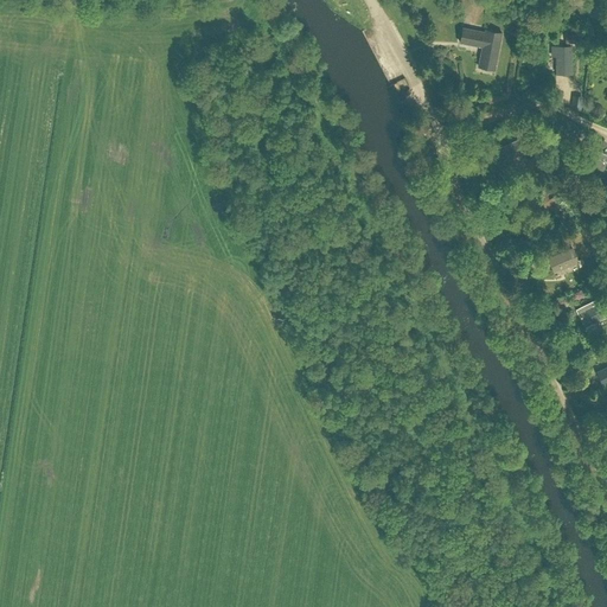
[(483,31),(461,26),(458,40),(480,45),(475,65),(493,69),(500,32),(484,29),(483,31)]
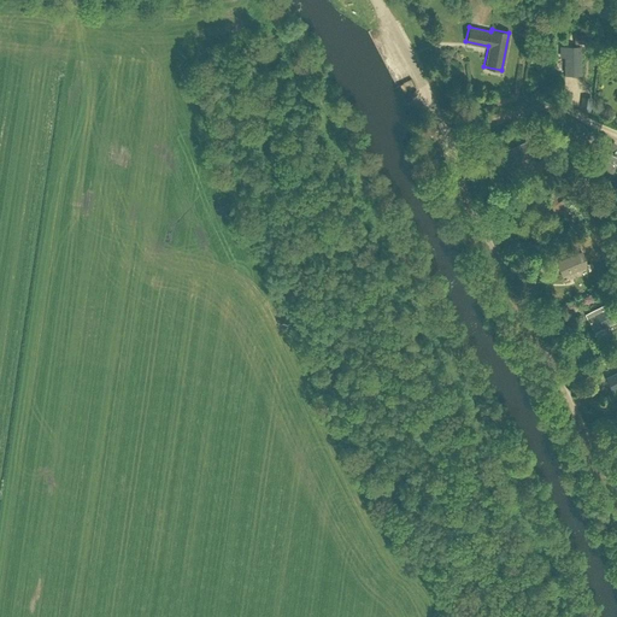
[(564,74),(580,74),(580,46),(570,46),(570,50),(564,50),(564,74)]
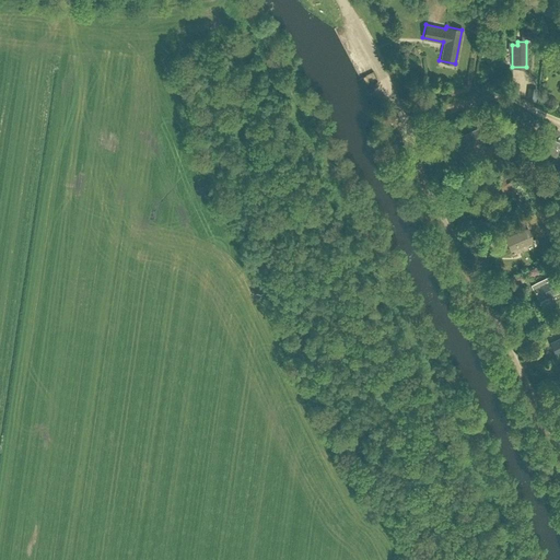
[(555,45),(548,48),(551,54),(558,49),(555,45)]
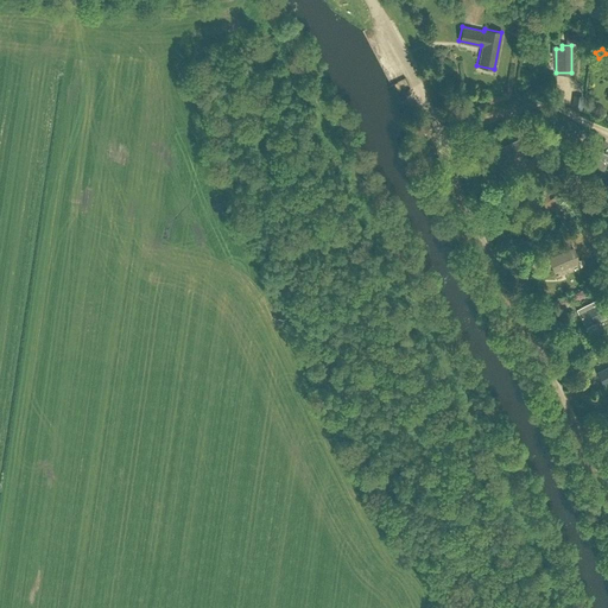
[(575,93),(572,107),(583,108),(586,94),(575,93)]
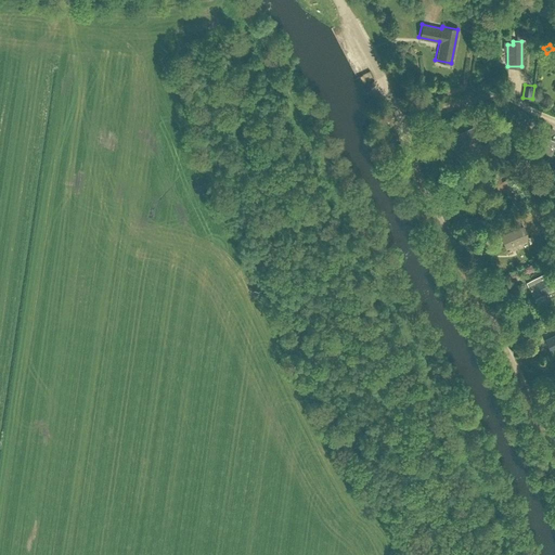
[(479,146),(480,145),(472,126),(450,136),(457,151),(469,145),(472,150),(479,146)]
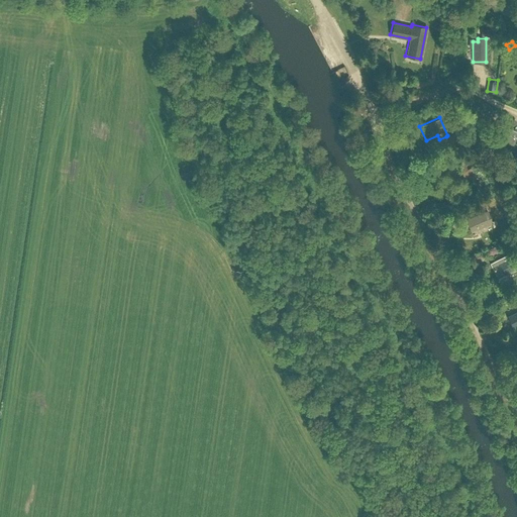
[(510,122),(500,118),(497,124),(506,127),(501,140),(513,144),(516,137),(516,136),(516,126),(515,125),(516,121),(511,119),(510,122)]
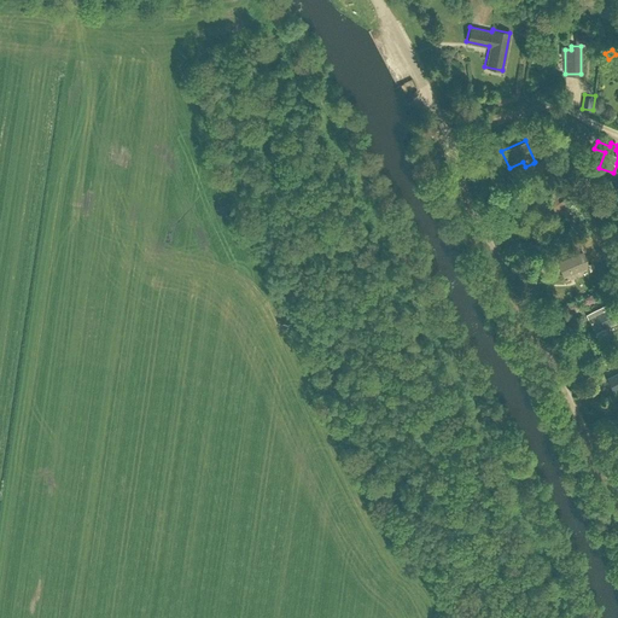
[(543,159),(536,163),(541,173),(547,169),(543,159)]
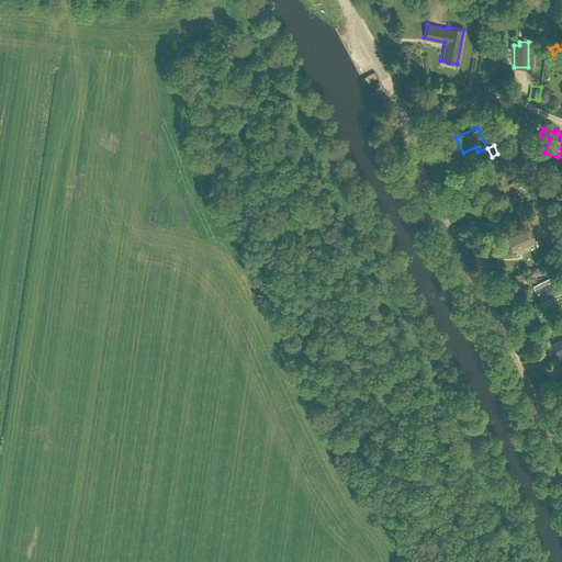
[(506,237),(510,248),(512,253),(535,244),(528,228),(506,237)]
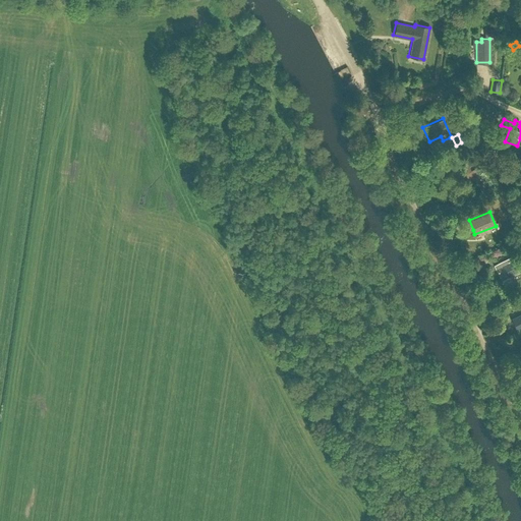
[(494,264),(500,277),(502,281),(520,271),(513,254),(494,264)]
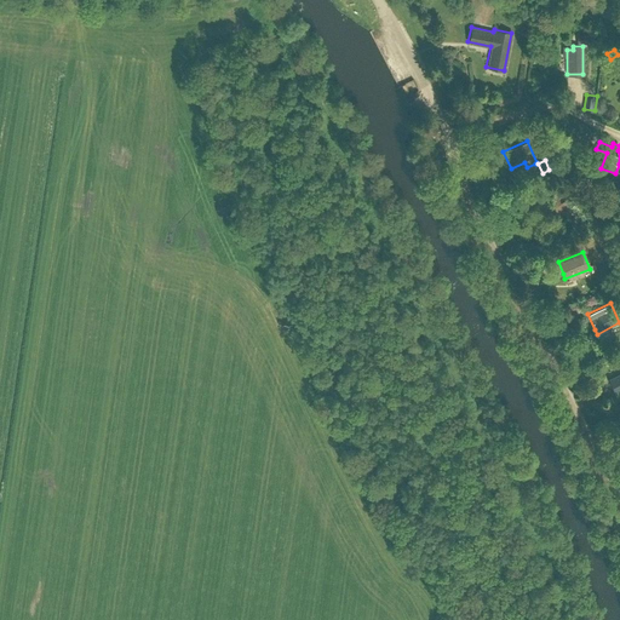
[(619,373),(609,379),(615,395),(619,391),(619,373)]
